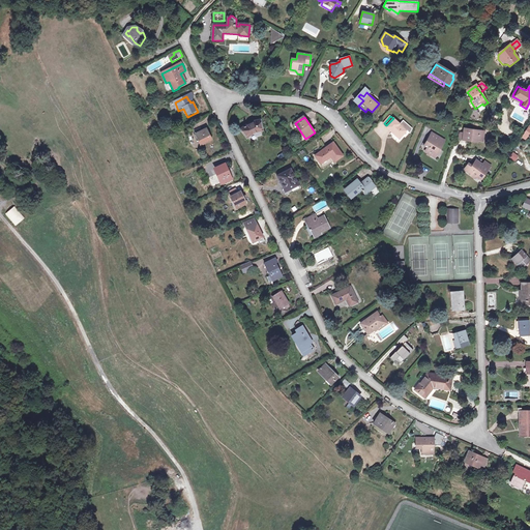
[(396,134),(398,136),(400,138),(407,129),(393,117),(393,118),(386,125),(386,126),(390,129),(391,128),(393,131),(393,130),(396,134)]
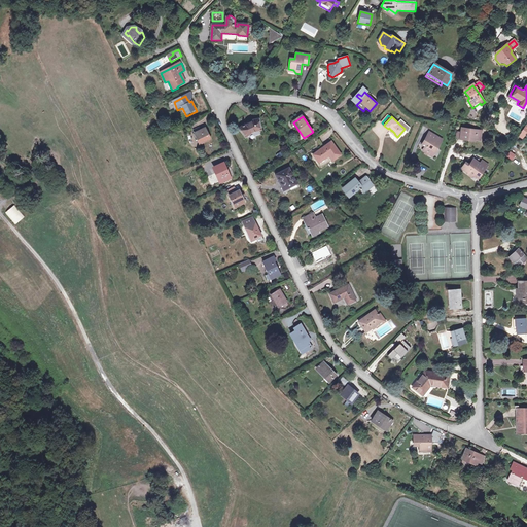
[(261,131),(258,120),(252,121),(242,127),(240,128),(246,137),(246,139),(251,140),(260,135),(261,131)]
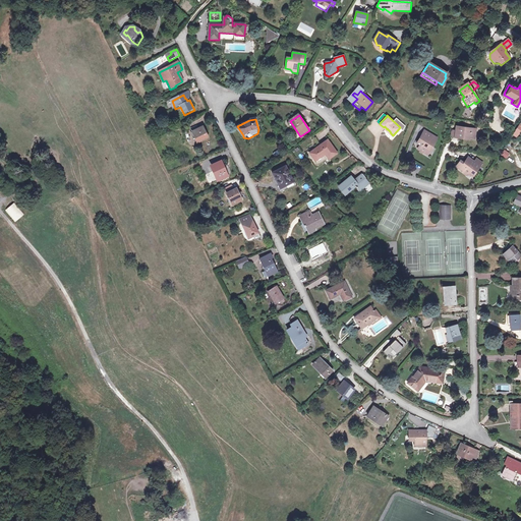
[(473,138),(475,129),(455,126),(455,130),(454,136),(463,138),(464,137),(473,138)]
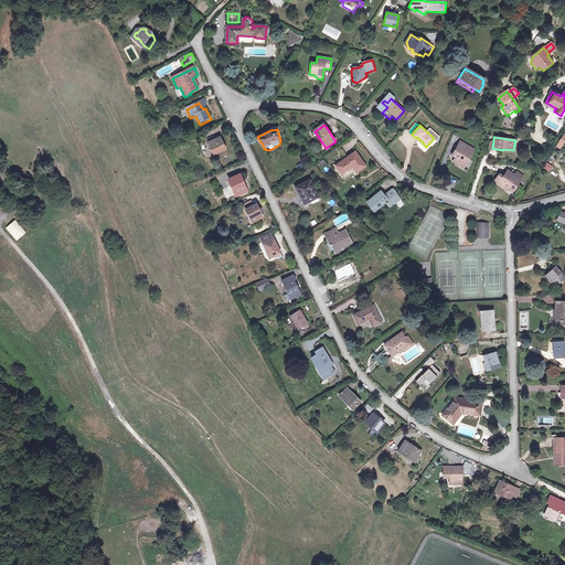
[(225,149),(221,138),(209,145),(214,156),(225,149)]
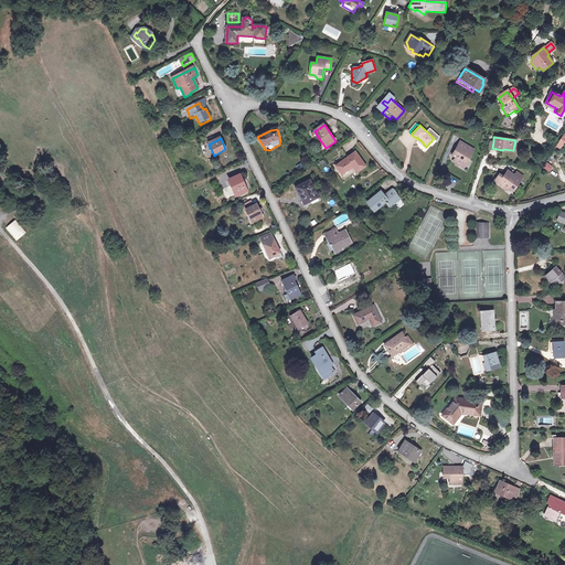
[(454,162),(460,166),(462,162),(466,164),(473,150),(460,142),(451,157),(455,159),(454,162)]
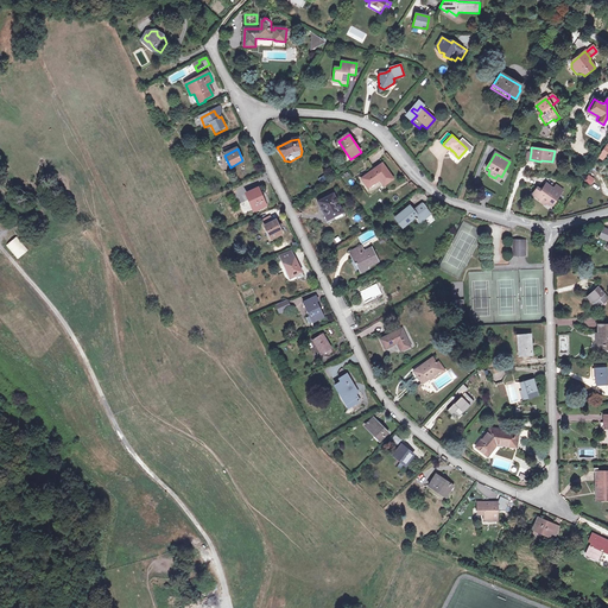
[(393,177),(382,162),(362,177),(368,187),(380,178),(385,184),(393,177)]
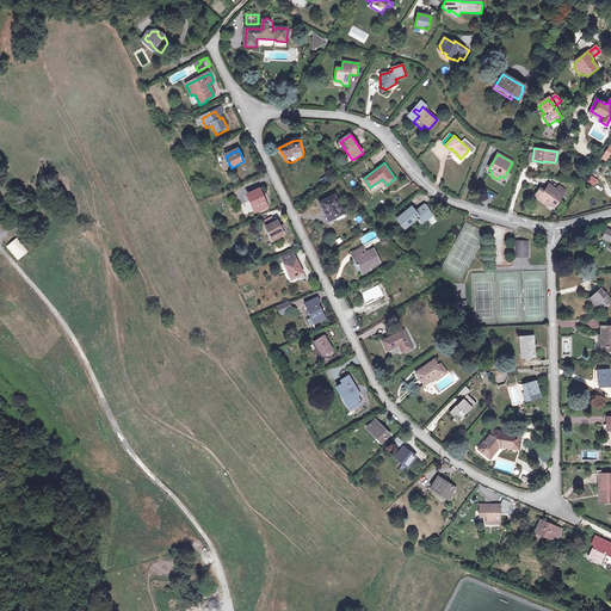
[(592,176),(587,183),(593,186),(598,180),(592,176)]
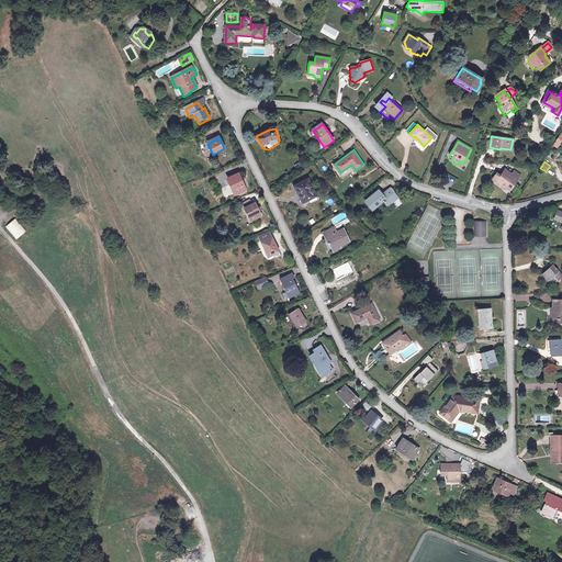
[(498,180),(498,183),(499,184),(505,189),(509,188),(513,189),(519,178),(514,173),(505,168),(501,175),(497,172),(494,177),(498,180)]
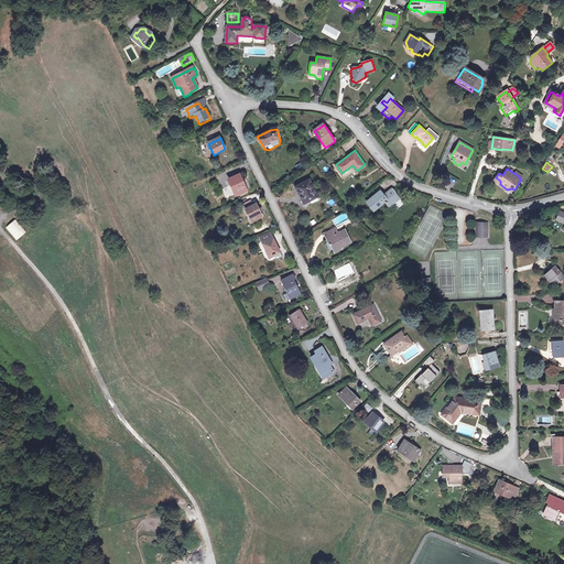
[(245,191),(238,176),(228,181),(235,195),(245,191)]
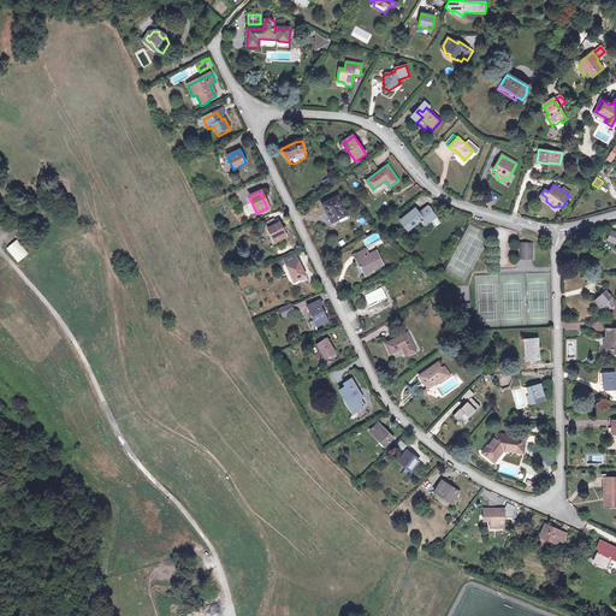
[(324,205),(325,208),(329,206),(336,220),(347,214),(336,197),(324,205)]
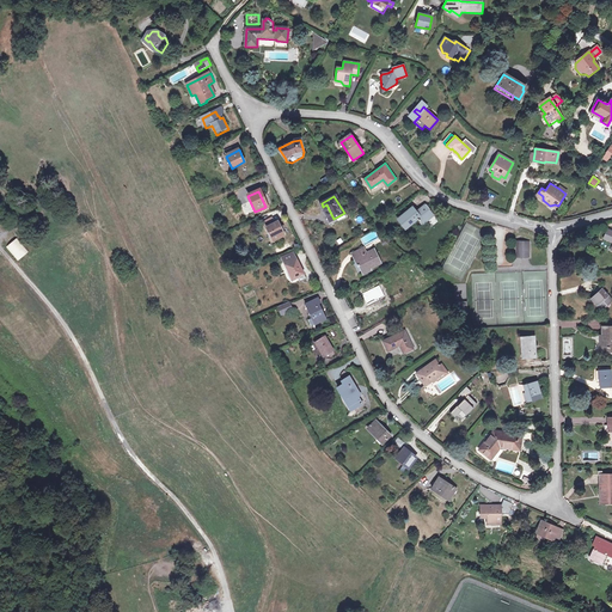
[(429,208),(426,203),(416,210),(412,206),(398,219),(405,228),(417,218),(423,224),(433,214),(428,209),(429,208)]
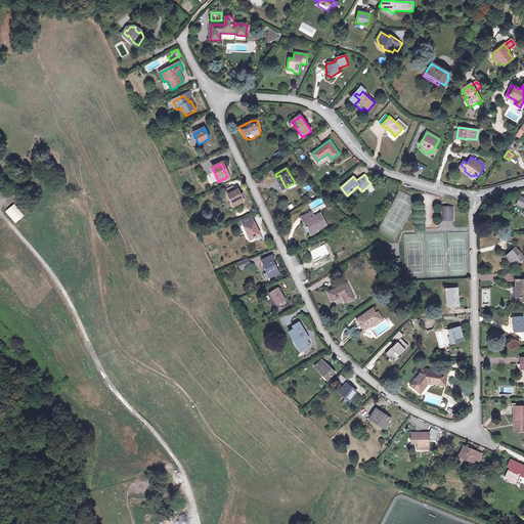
[(279,175),(276,177),(284,188),(286,187),(279,175)]
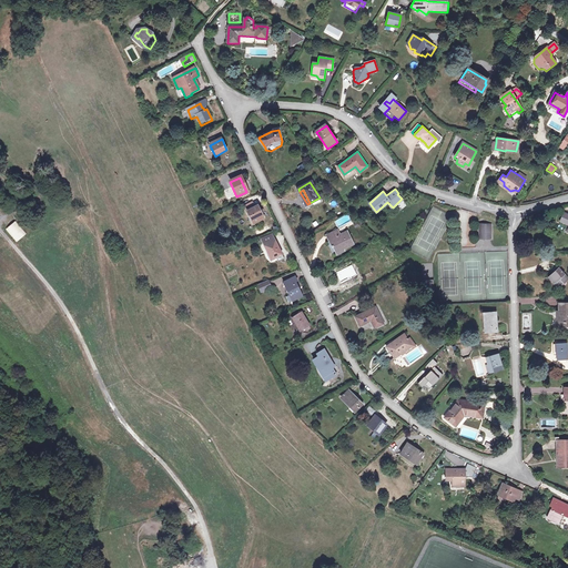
[(264,219),(257,208),(247,212),(254,224),(264,219)]
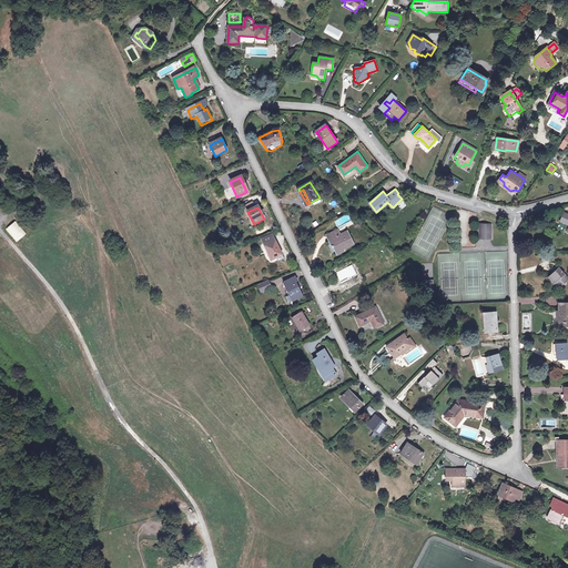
[(6,229),(17,242),(26,234),(14,221),(6,229)]
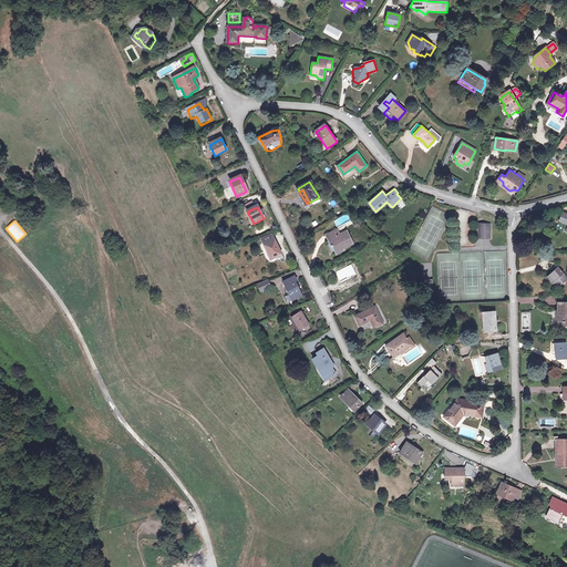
[(481,234),(491,235),(491,225),(481,224),(481,234)]
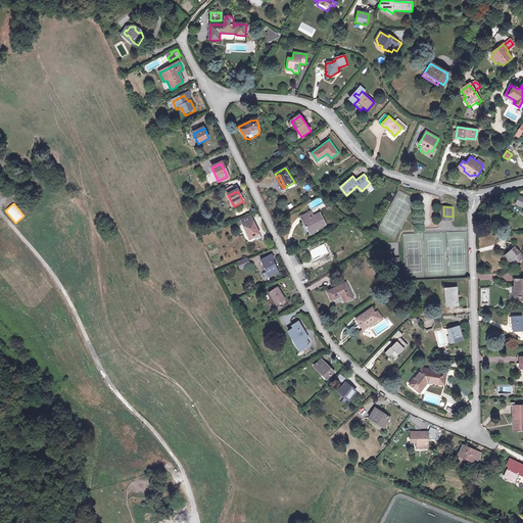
[(316,227),(317,230),(325,226),(320,214),(313,217),(311,211),(301,217),(306,229),(308,228),(310,230),(316,227)]
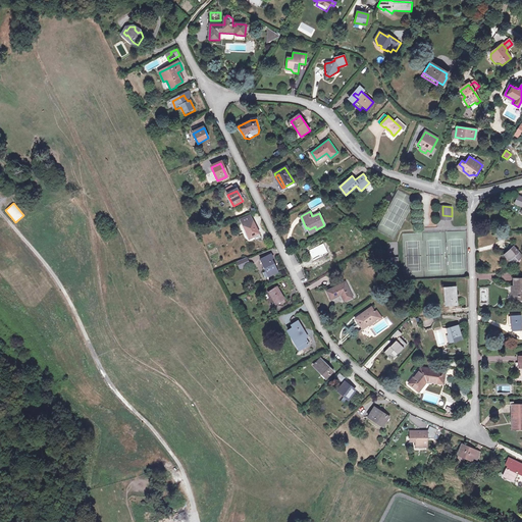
[(12,226),(2,214),(0,215),(0,228),(4,233),(12,226)]
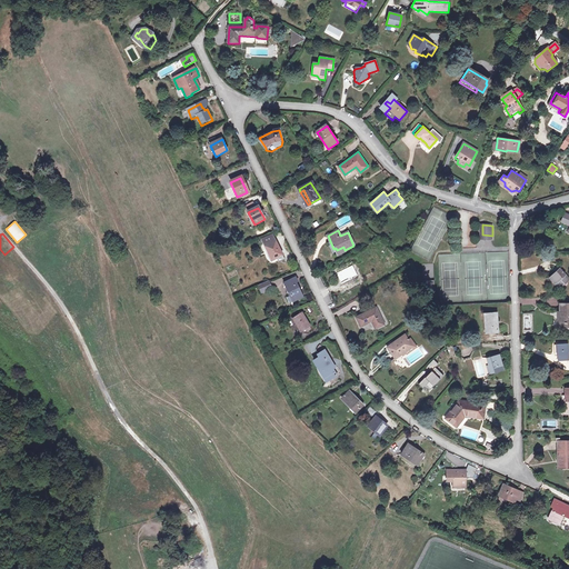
[(272,235),(262,240),(272,261),(282,256),(276,241),(276,242),(272,235)]
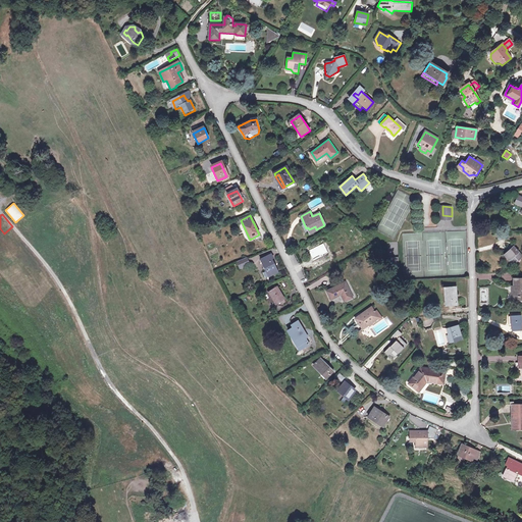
[(318,231),(316,229),(315,226),(309,229),(308,227),(306,228),(310,236),(318,231)]
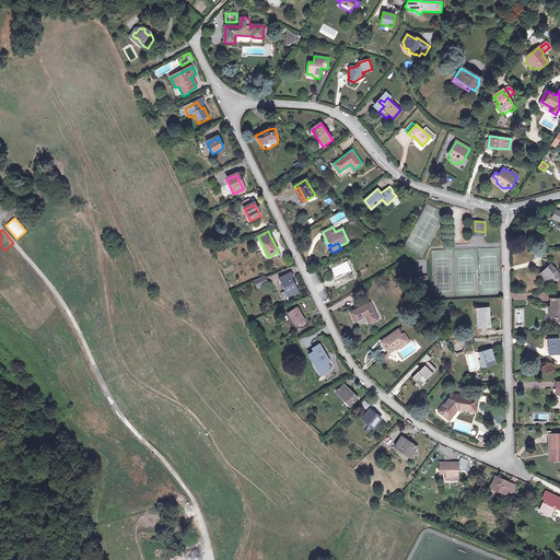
[(351,276),(346,263),(331,269),(338,282),(351,276)]
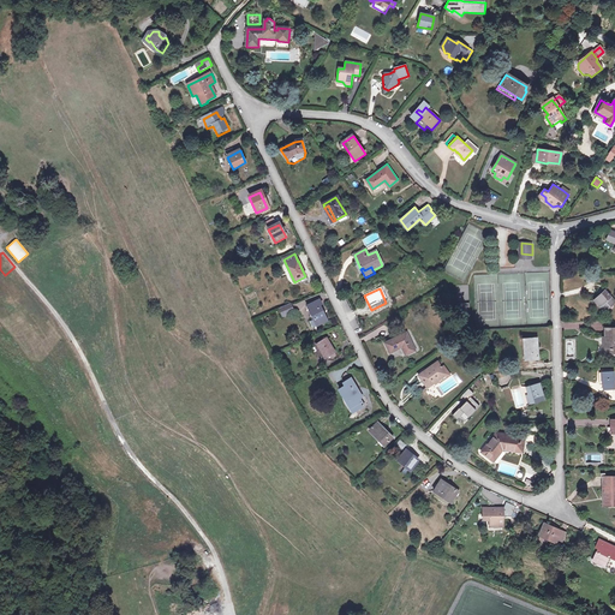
[(614,302),(605,290),(596,298),(602,305),(599,308),(604,312),(609,308),(611,309),(613,309),(614,306),(613,305),(614,302)]
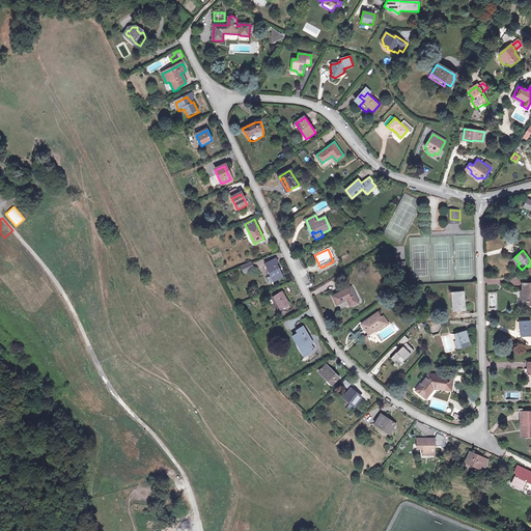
[(278,263),(276,259),(266,264),(272,277),(273,276),(275,281),(282,278),(279,271),(280,271),(277,264),(278,263)]
